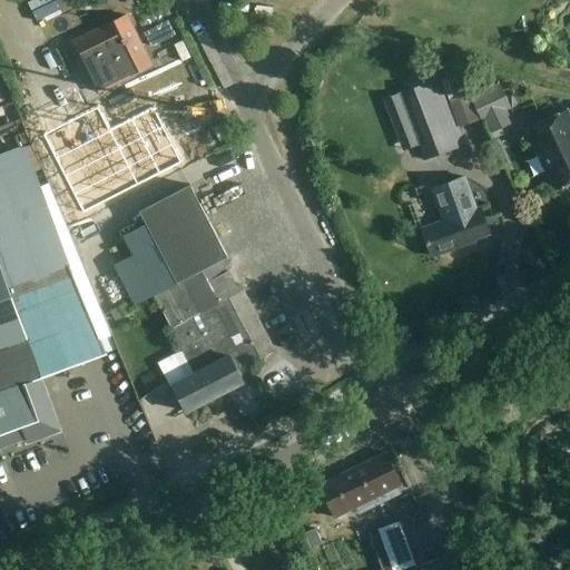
[(76,40),(87,64),(98,59),(110,84),(127,75),(127,76),(150,65),(127,15),(102,27),(104,27),(76,40)]
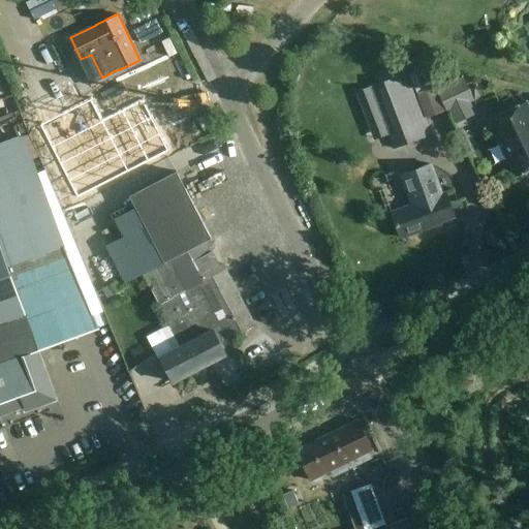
[(369,88),(382,125),(365,132),(375,156),(393,149),(431,134),(407,73),(369,88)]
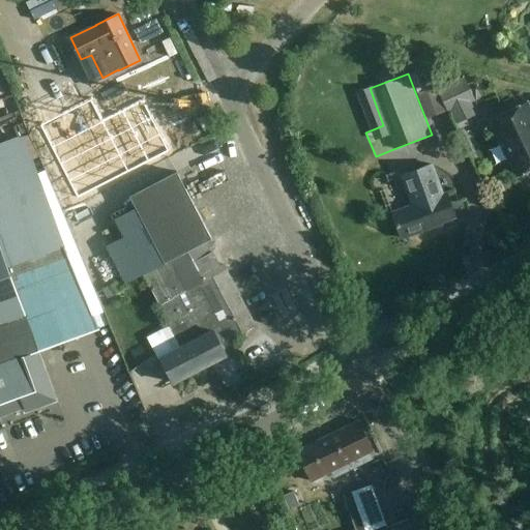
[(438,88),(449,113),(475,100),(464,77),(438,88)]
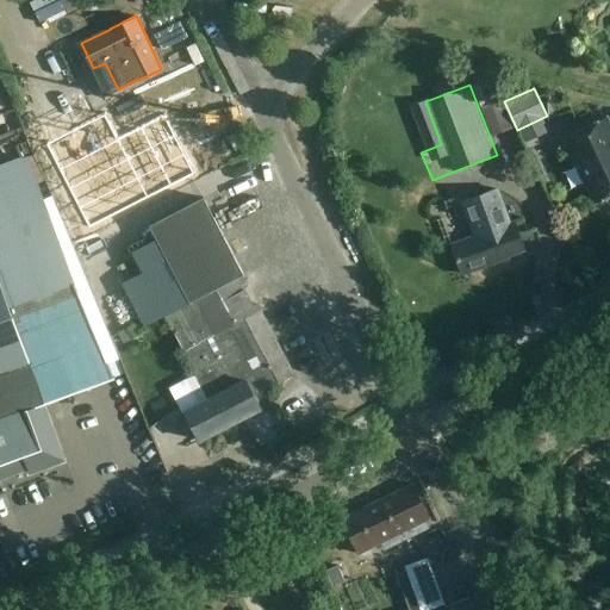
[(32,138),(80,235),(187,181),(157,122),(101,149),(83,112),(32,138)]
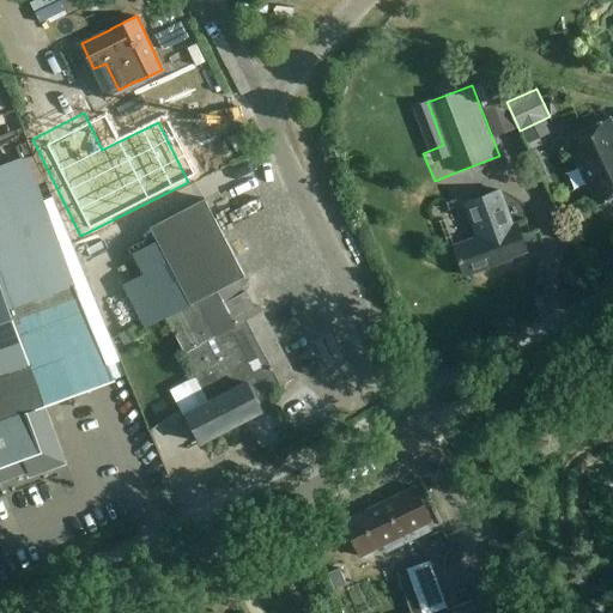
[(612,127),(610,119),(581,132),(584,140),(572,147),(599,204),(612,195),(612,127)]
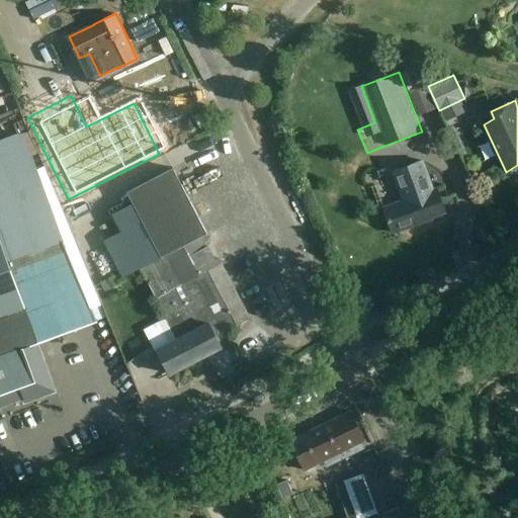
[(18,132),(16,133),(0,139),(0,405),(53,386),(36,344),(96,321),(91,309),(92,309),(18,132)]
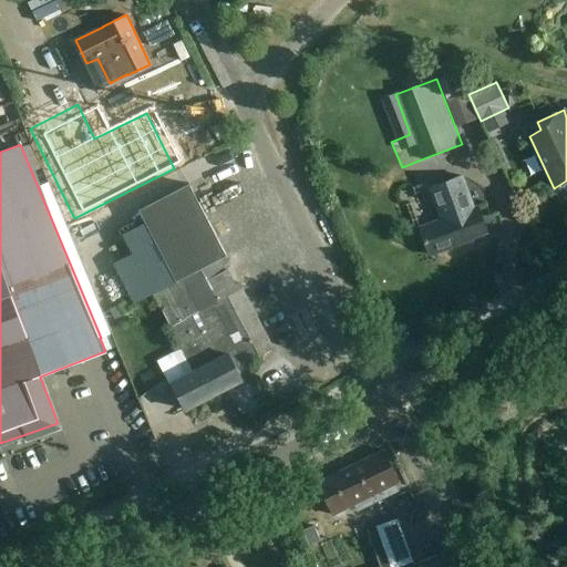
[(487,232),(478,207),(474,208),(463,176),(430,187),(442,219),(420,228),(421,230),(422,229),(425,238),(424,239),(425,244),(428,244),(431,251),(429,253),(430,255),(466,241),(466,239),(487,232)]
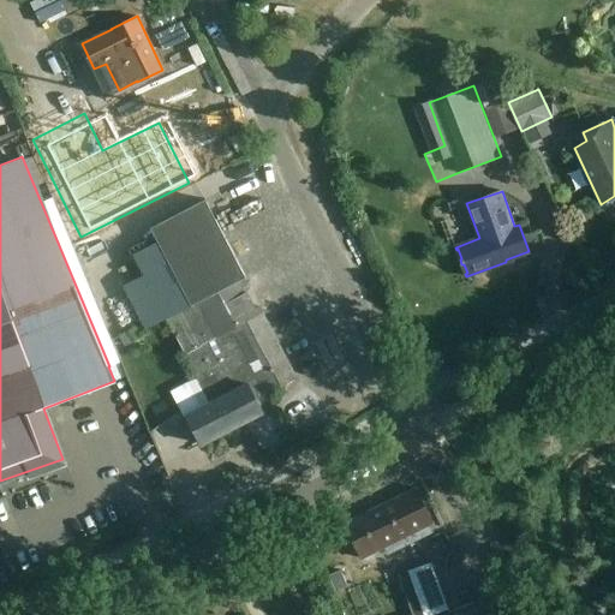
[(151,228),(191,304),(204,298),(256,399),(297,377),(206,199),(151,228)]
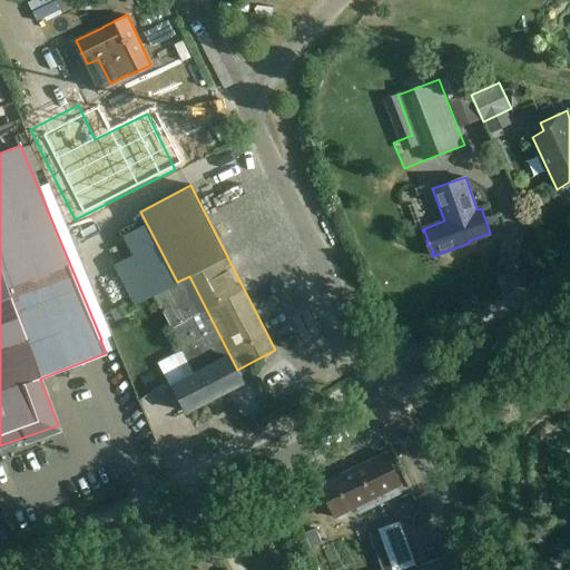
[(189,276),(177,282),(154,294),(195,374),(173,385),(186,412),(244,382),(237,370),(189,276)]
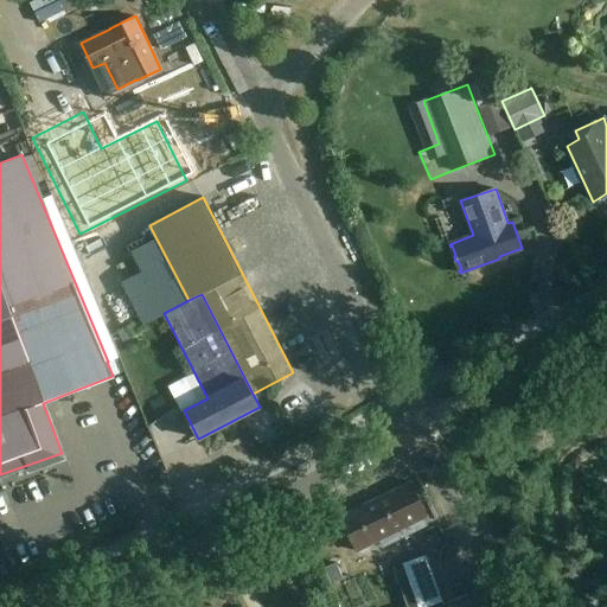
[(410,483),(375,500),(384,519),(395,540),(396,542),(426,526),(423,521),(427,518),(410,483)]
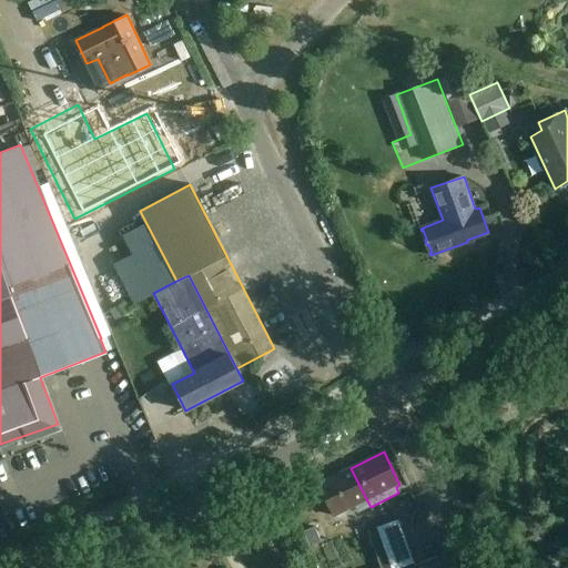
[(351,468),(317,485),(333,517),(355,507),(358,513),(371,507),(369,505),(359,486),(351,468)]
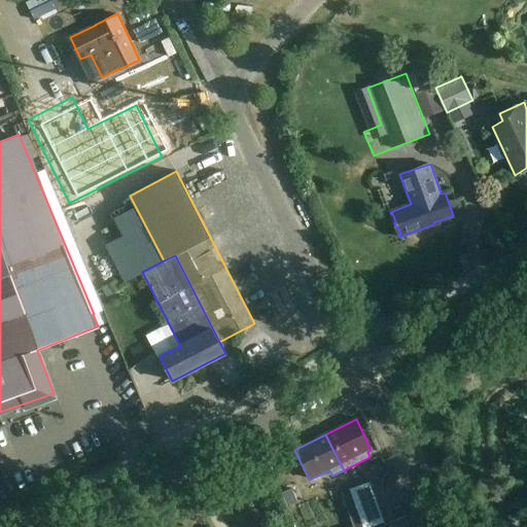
[(341,492),(353,526),(372,526),(385,523),(370,482),(341,492)]
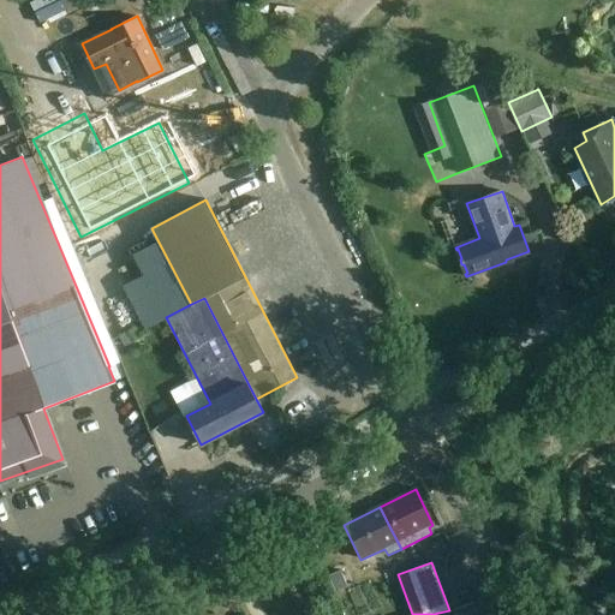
[(335,591),(347,586),(340,571),(329,575),(335,591)]
